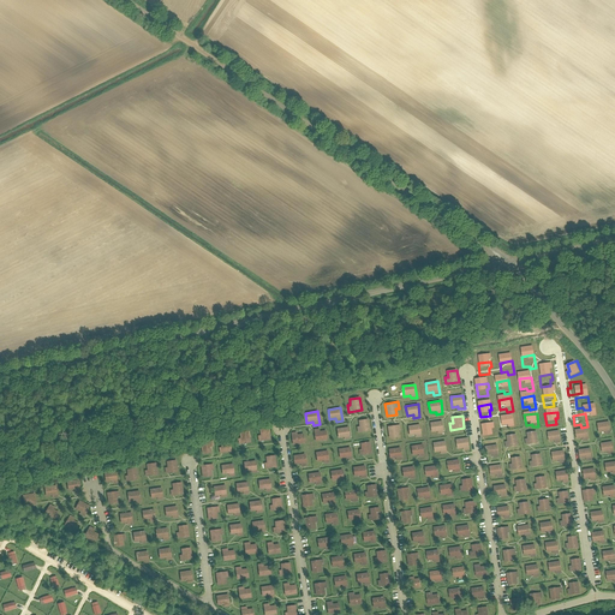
[(513,416),(501,418),(502,428),(509,428),(509,430),(515,429),(513,416)]
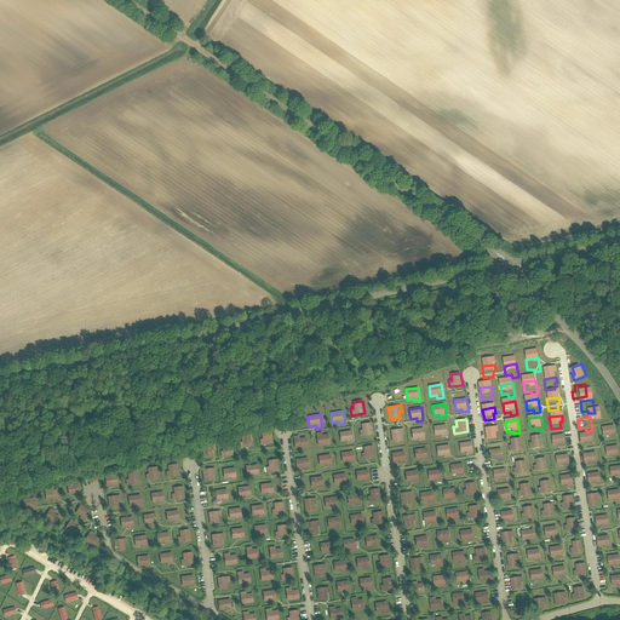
[(373,435),(371,423),(361,424),(362,430),(359,430),(360,436),(373,435)]
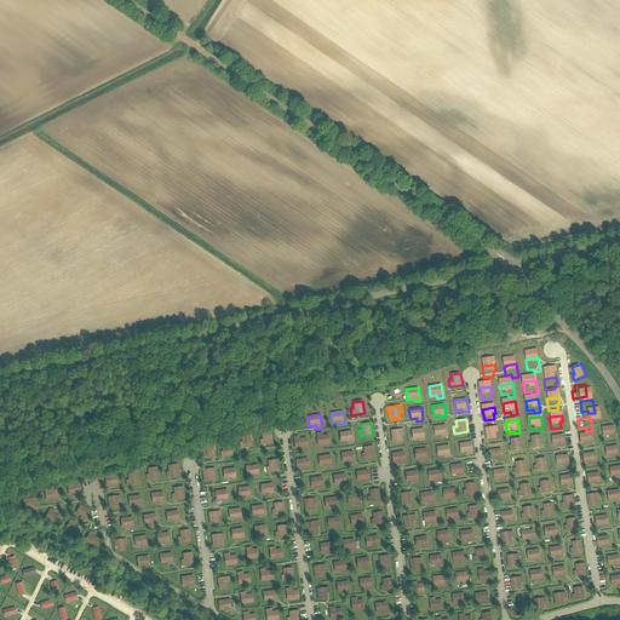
[(446,424),(434,426),(435,436),(441,435),(442,438),(448,437),(446,424)]
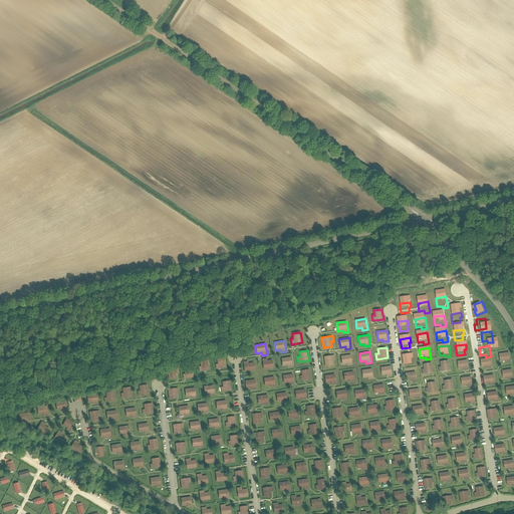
[(412,351),(402,353),(404,362),(412,361),(411,356),(413,356),(412,351)]
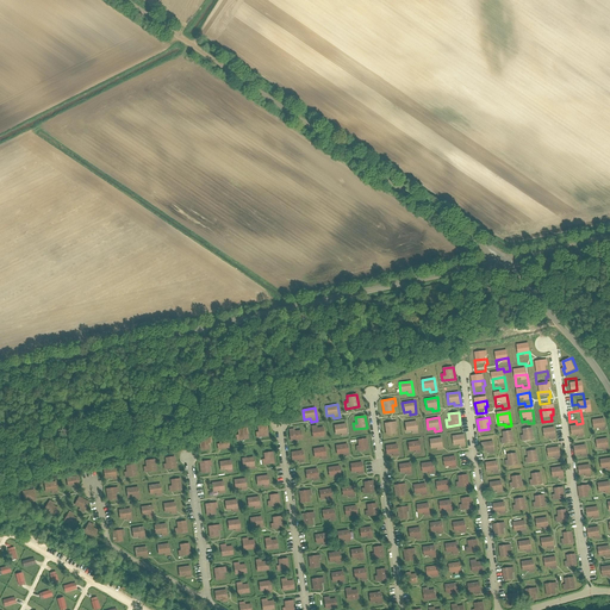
[(604,418),(592,419),(593,430),(599,429),(601,431),(607,431),(604,418)]
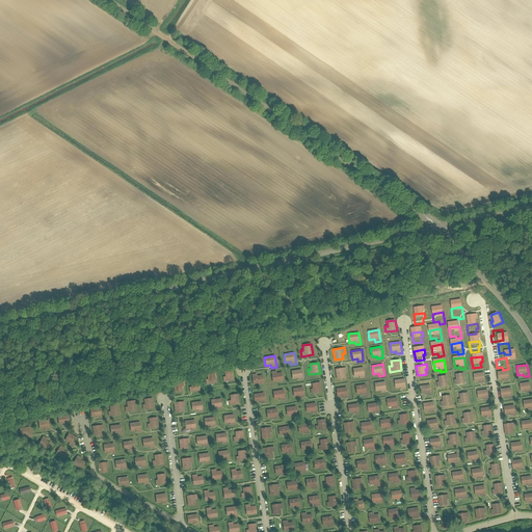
[(363,367),(352,369),(353,377),(360,376),(360,379),(365,378),(363,367)]
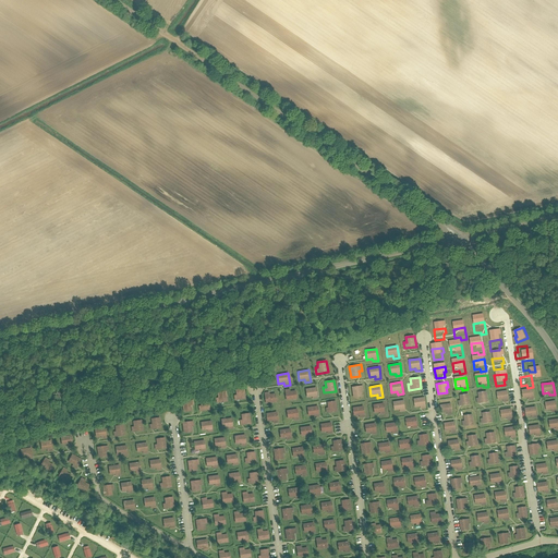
[(351,387),(352,398),(362,397),(361,391),(363,391),(363,386),(351,387)]
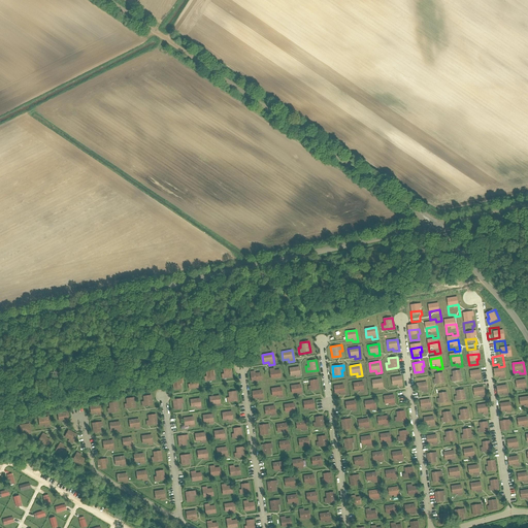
[(299,366),(289,368),(290,376),(295,375),(296,378),(301,377),(299,366)]
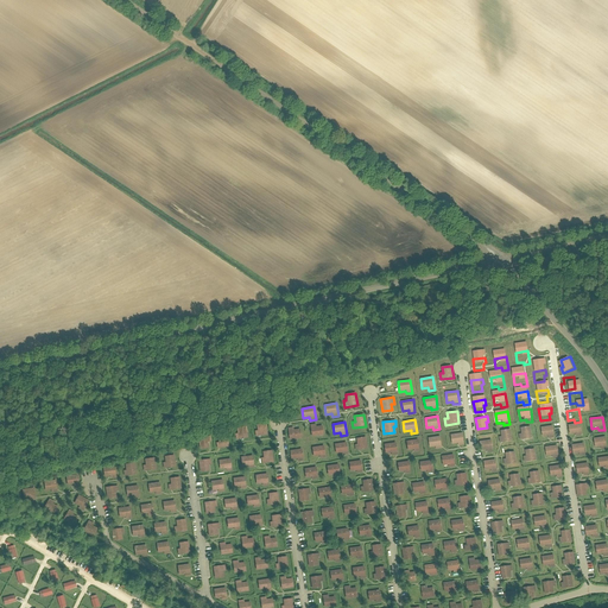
[(581,424),(569,426),(570,436),(576,435),(576,438),(582,437),(581,424)]
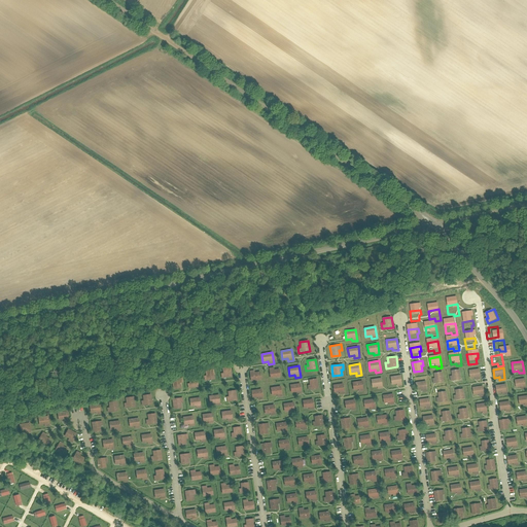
[(233,379),(231,369),(222,370),(223,375),(221,375),(221,380),(233,379)]
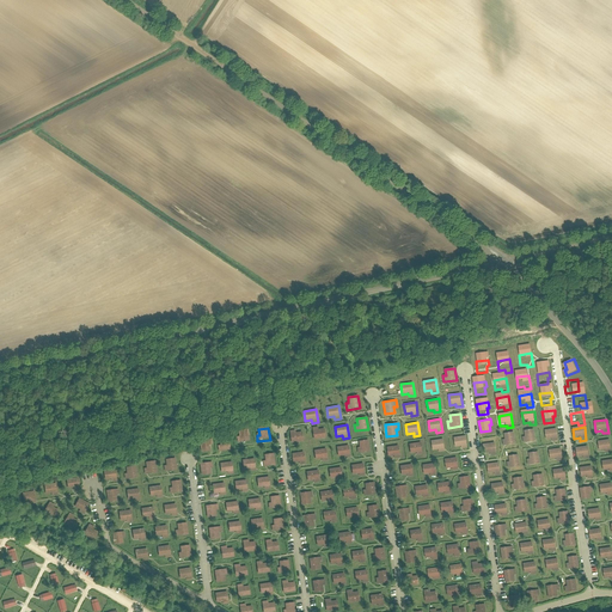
[(556,428),(544,430),(545,440),(552,439),(552,442),(558,441),(556,428)]
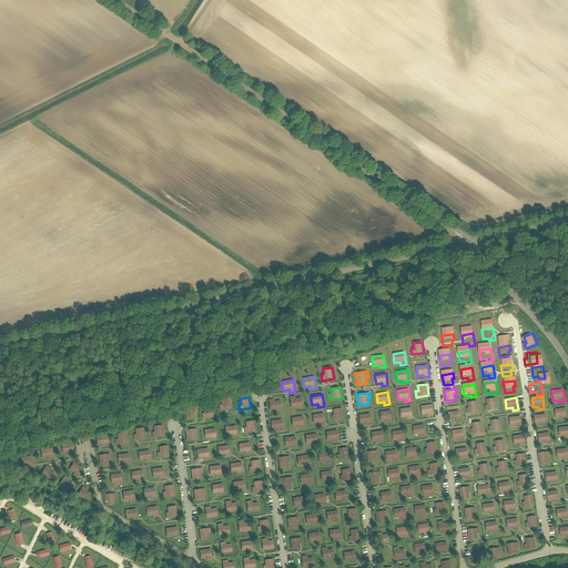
[(290,398),(292,409),(303,408),(302,399),(295,401),(295,398),(290,398)]
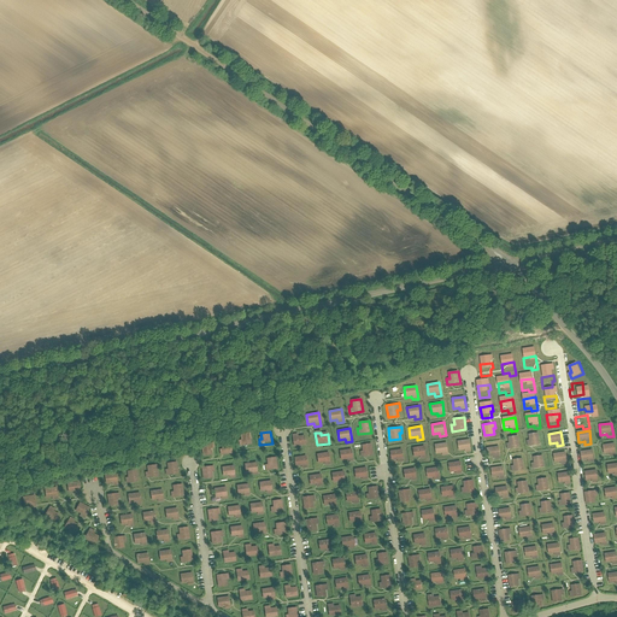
[(540,445),(539,433),(528,434),(529,440),(527,440),(527,446),(540,445)]
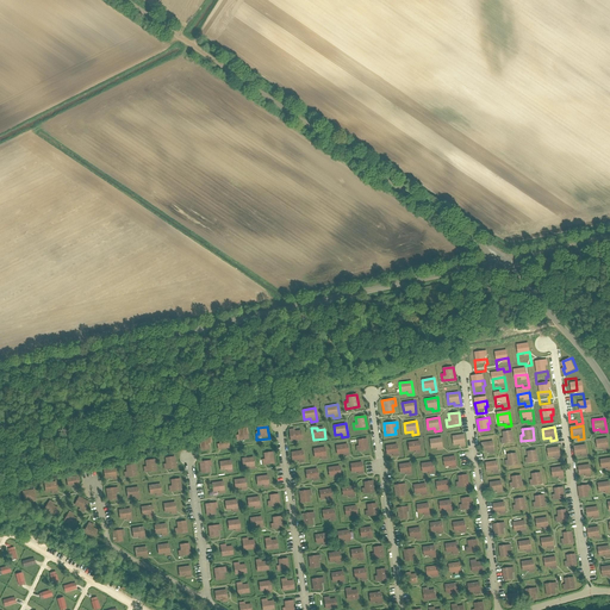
[(249,441),(247,430),(237,431),(238,437),(236,437),(237,443),(249,441)]
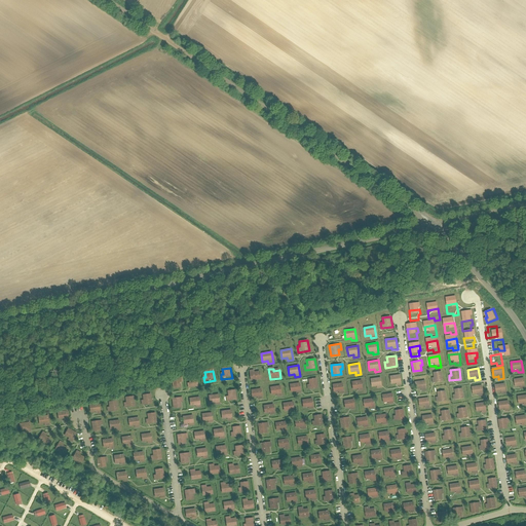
[(249,372),(251,382),(261,381),(260,373),(255,374),(254,371),(249,372)]
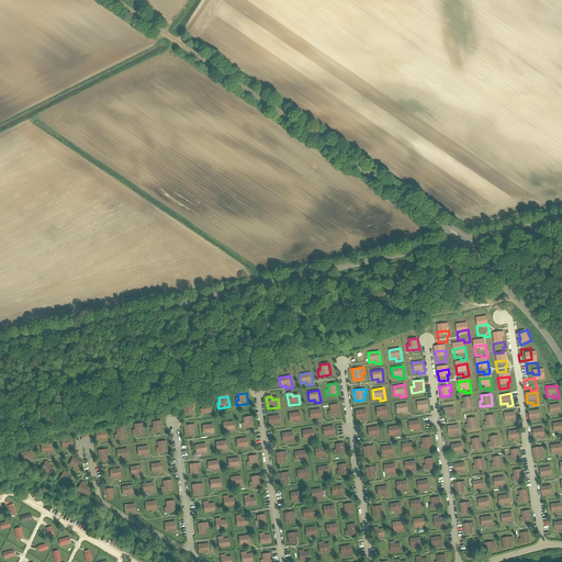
[(473,408),(472,396),(462,397),(463,404),(460,404),(461,409),(473,408)]
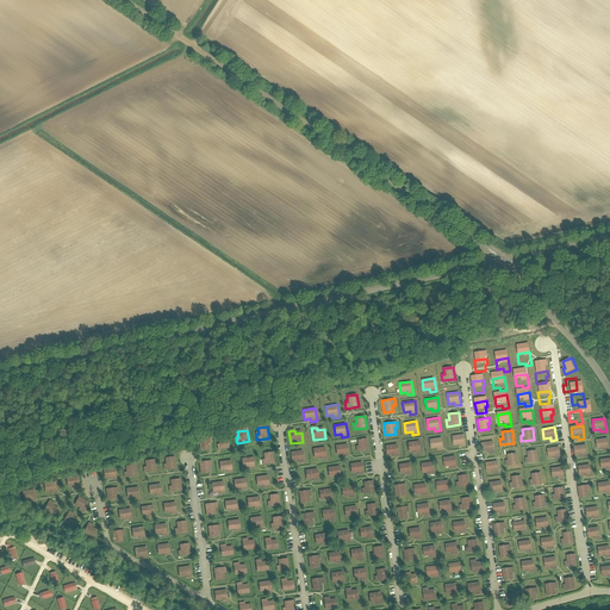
[(465,434),(452,436),(454,446),(460,446),(460,448),(466,447),(465,434)]
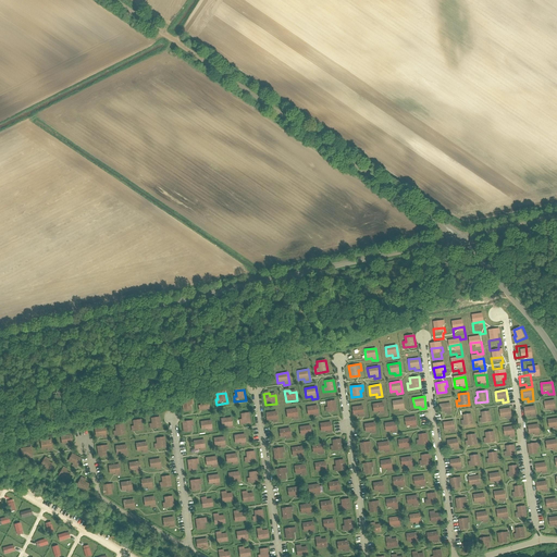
[(404,399),(393,401),(394,410),(399,409),(399,412),(405,411),(404,399)]
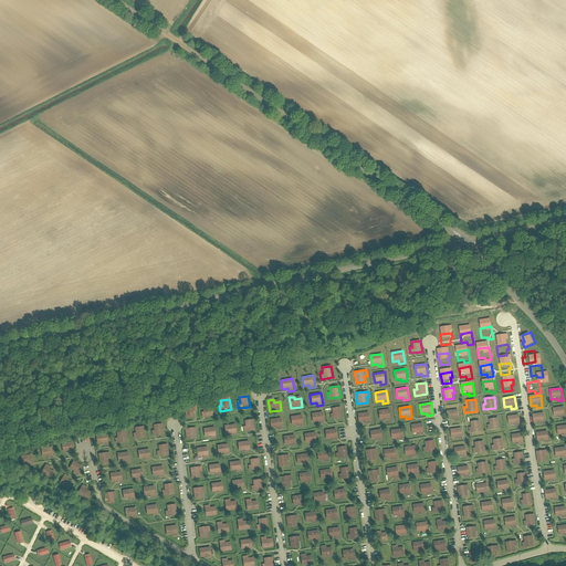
[(564,406),(552,408),(554,417),(559,416),(559,419),(565,418),(564,406)]
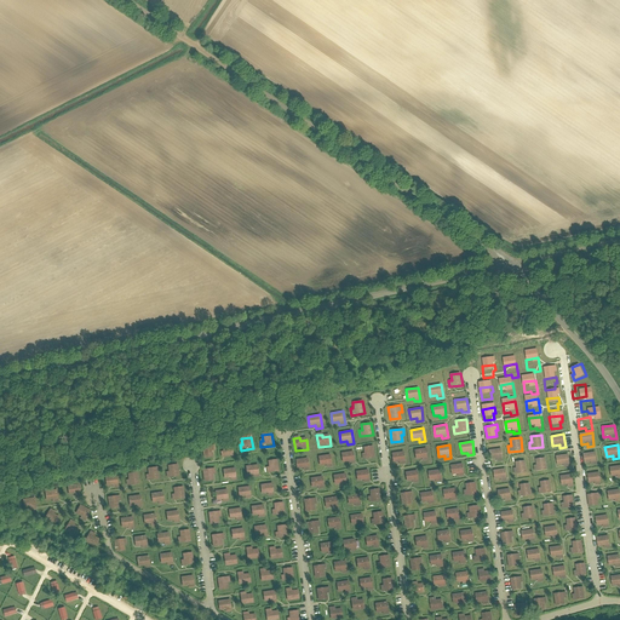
[(235,458),(233,446),(223,447),(224,453),(222,454),(222,459),(235,458)]
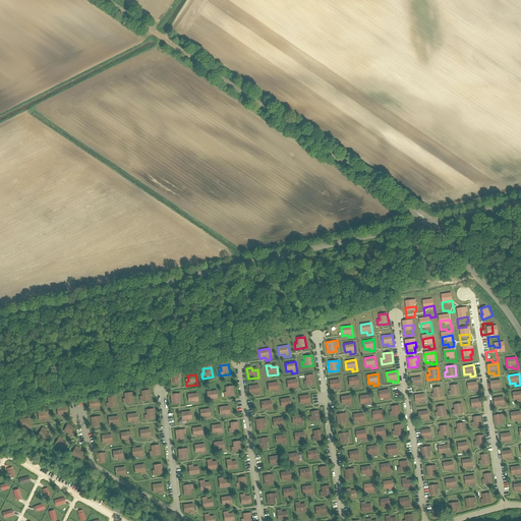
[(180,375),(170,378),(171,387),(179,386),(178,381),(180,381),(180,375)]
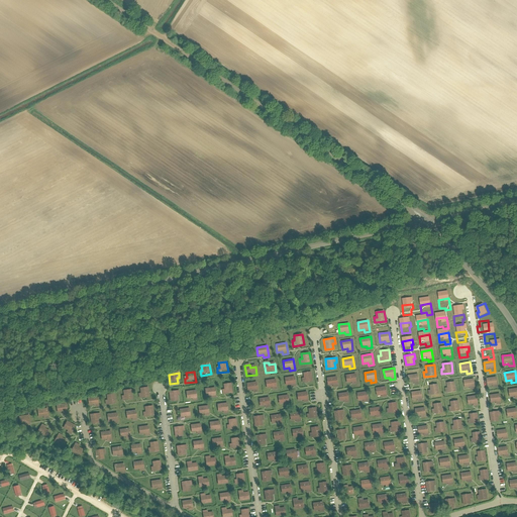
[(313,382),(311,373),(304,374),(304,379),(302,379),(303,384),(313,382)]
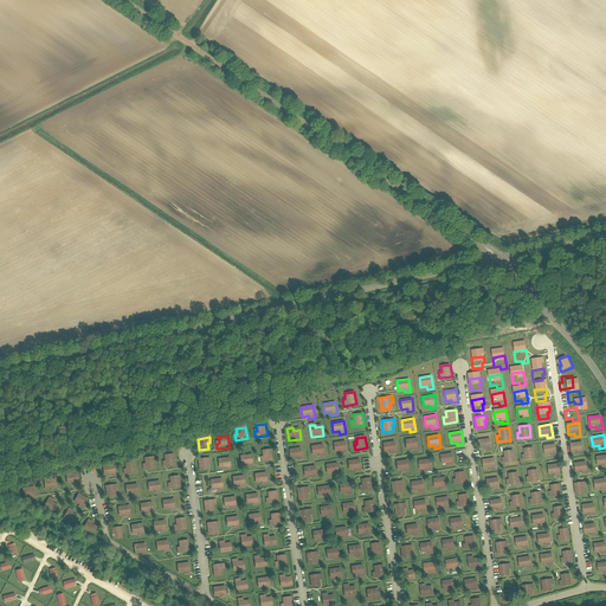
[(490,438),(477,440),(479,450),(485,449),(485,452),(491,451),(490,438)]
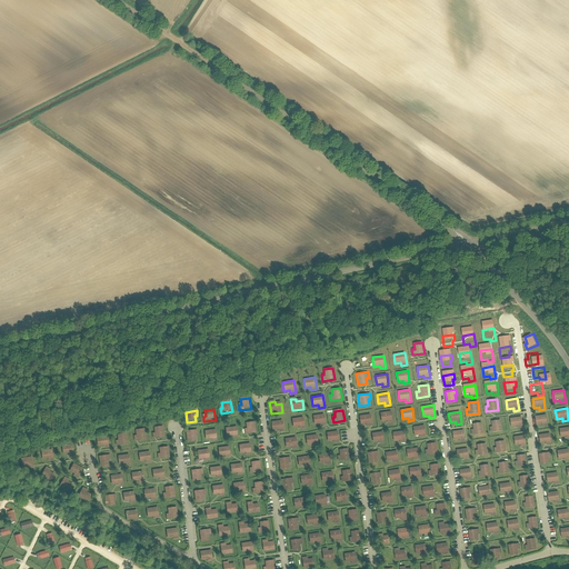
[(391,412),(380,413),(381,422),(388,421),(388,425),(392,423),(391,412)]
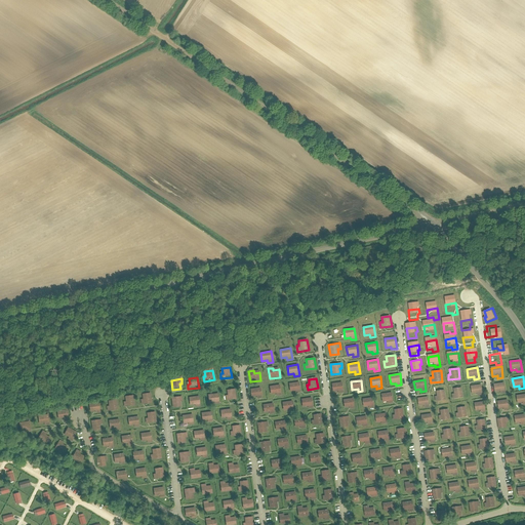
[(505,382),(493,385),(495,393),(500,392),(500,395),(506,394),(505,382)]
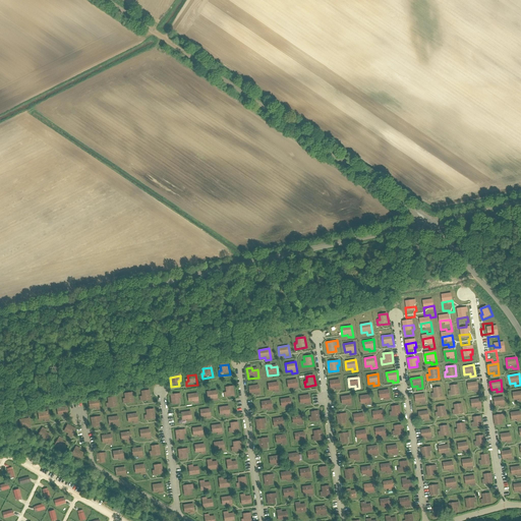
[(296,381),(286,382),(287,389),(293,389),(293,392),(298,391),(296,381)]
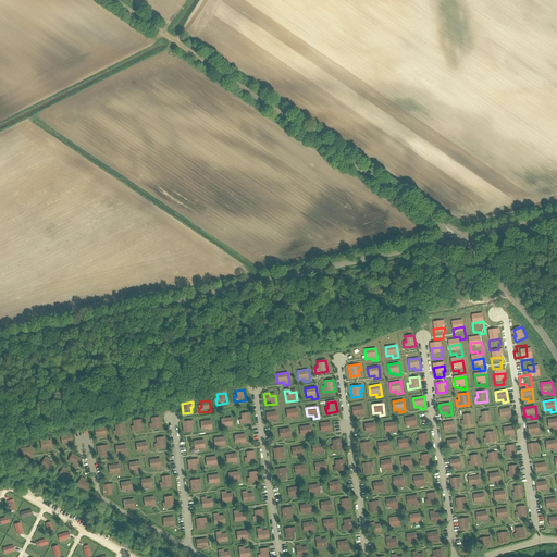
[(363,407),(353,408),(354,416),(360,415),(360,418),(366,418),(363,407)]
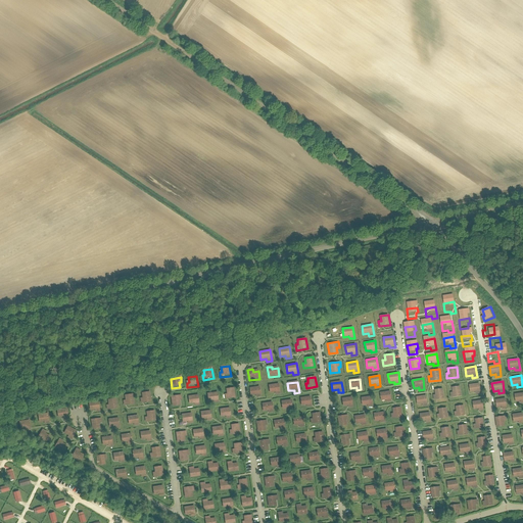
[(479,383),(469,384),(470,393),(475,392),(476,394),(481,394),(479,383)]
